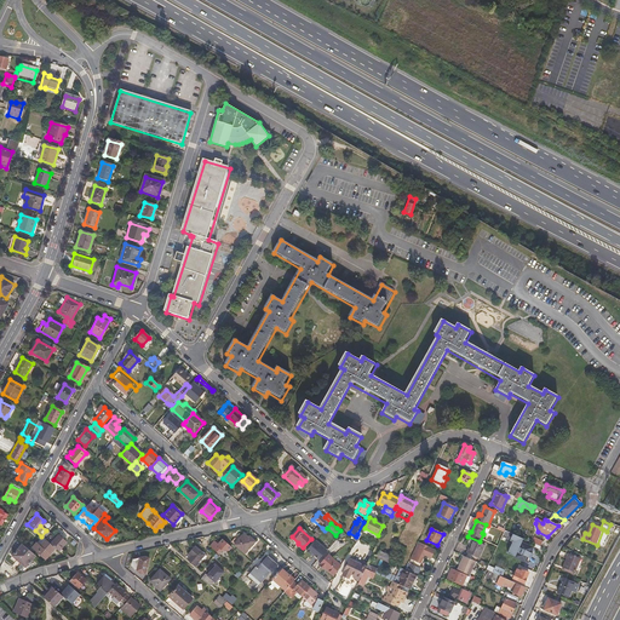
[(46,540),(51,534),(46,530),(41,537),(42,537),(46,540)]
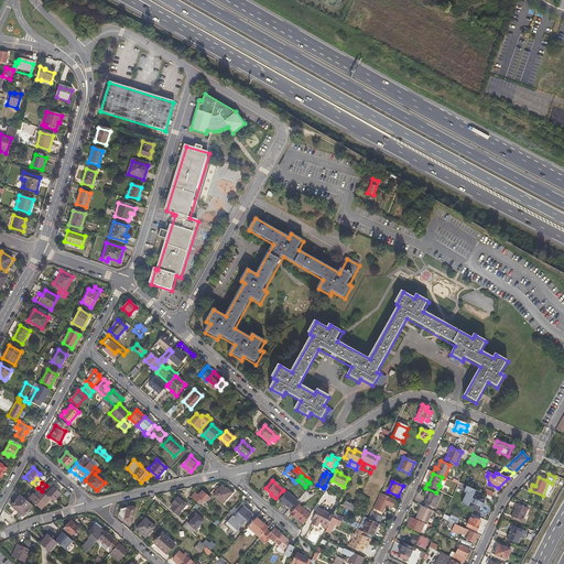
[(226,487),(223,484),(219,487),(213,495),(221,502),(232,490),(227,486),(226,487)]
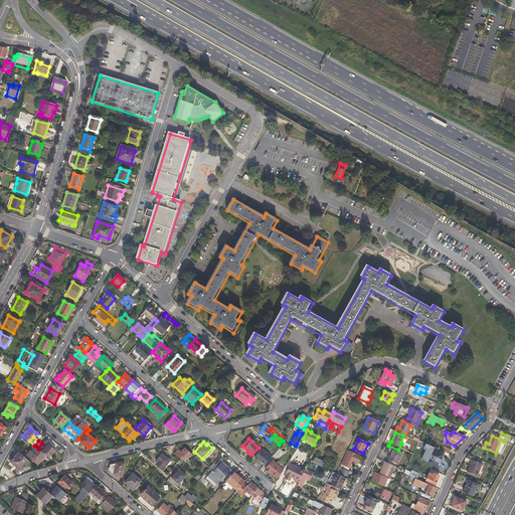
[(194,447),(191,450),(194,452),(200,445),(199,444),(196,448),(194,447)]
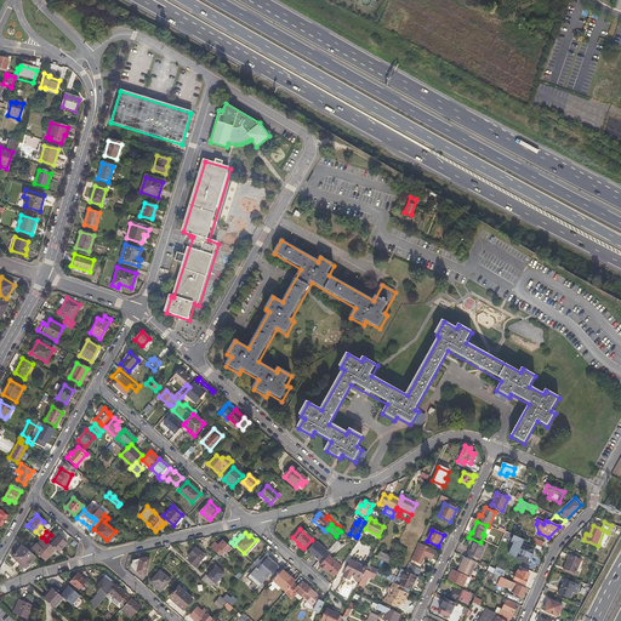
[(55,548),(58,552),(67,543),(58,536),(51,545),(55,548)]
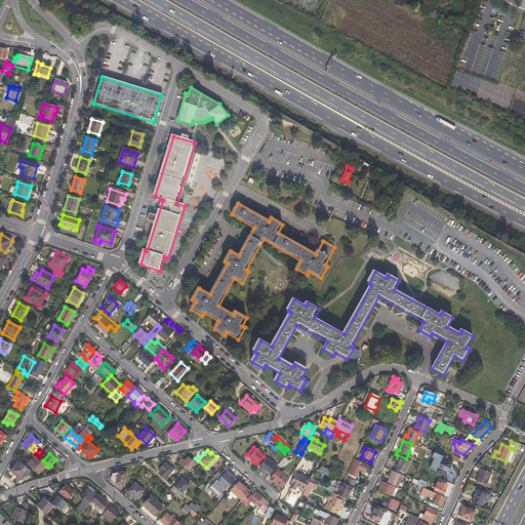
[(193,467),(196,463),(188,456),(185,460),(182,457),(176,462),(184,469),(187,467),(188,468),(193,467)]
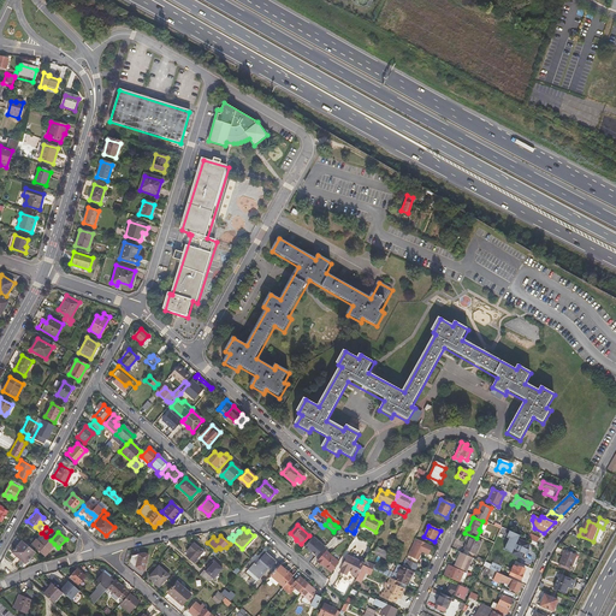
[(304,546),(317,556),(326,545),(314,535),(304,546)]
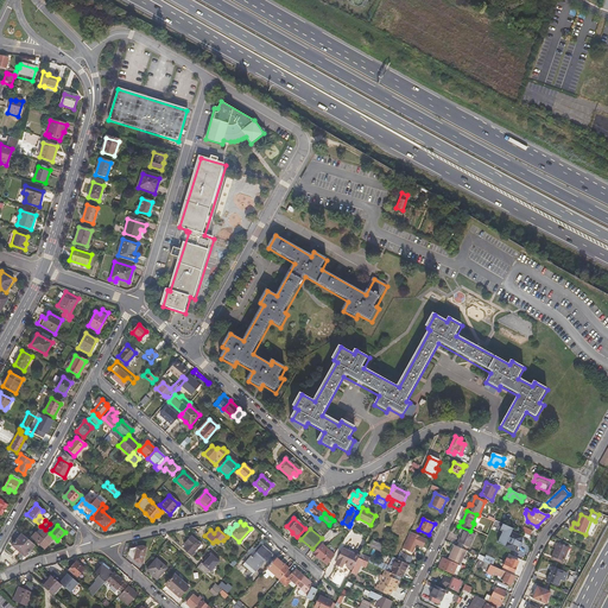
[(50,533),(45,530),(40,536),(37,532),(31,537),(45,549),(49,545),(48,544),(54,537),(50,533)]
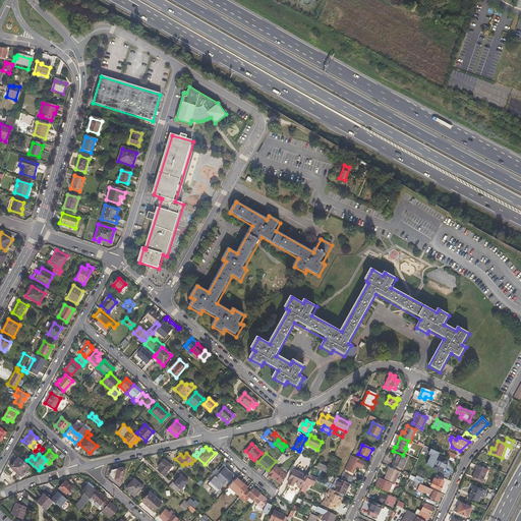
[(405,459),(396,454),(392,464),(393,465),(392,468),(399,472),(401,469),(405,459)]
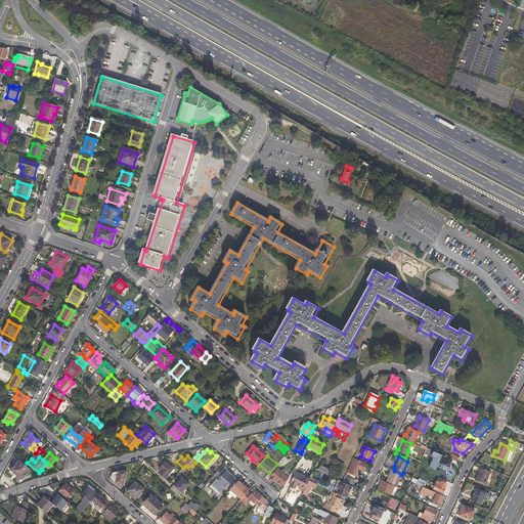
[(29,470),(18,460),(10,470),(11,471),(9,473),(18,481),(29,470)]
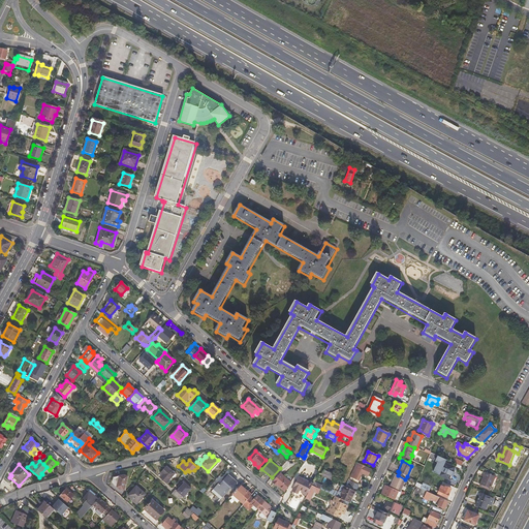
[(454,469),(444,465),(438,476),(447,480),(454,469)]
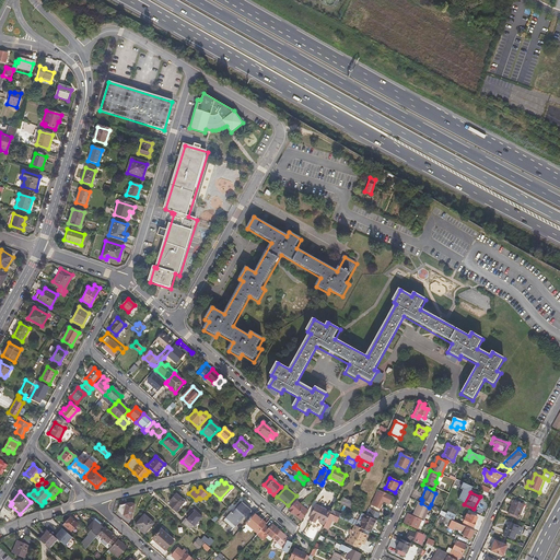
[(385,498),(376,493),(373,500),(374,501),(376,502),(374,506),(380,509),(385,498)]
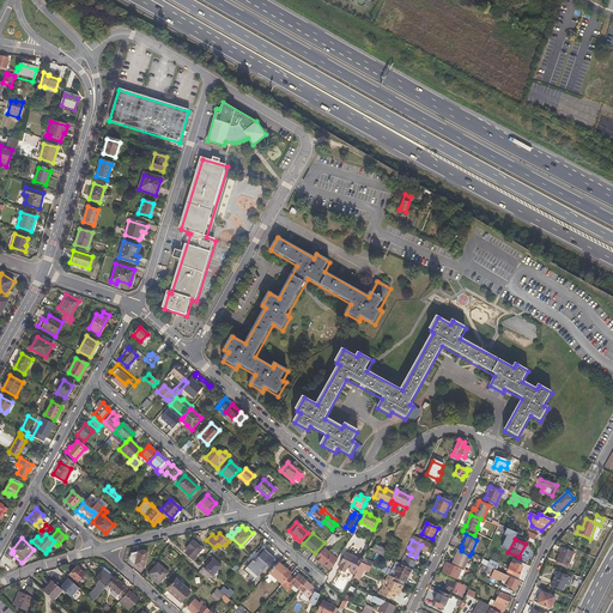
[(201,550),(192,541),(186,547),(187,548),(183,553),(192,560),(201,550)]
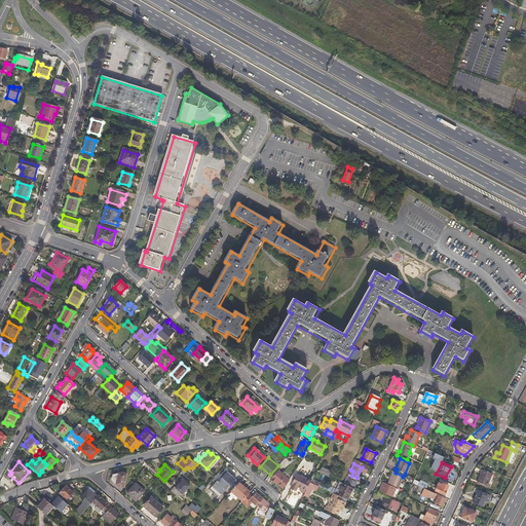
[(322,467),(320,473),(330,478),(332,472),(322,467)]
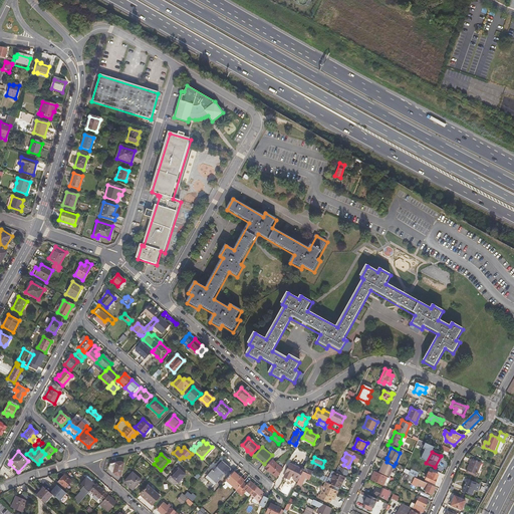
[(269,470),(276,476),(278,473),(281,469),(272,460),(264,468),(265,468),(264,469),(267,471),(268,470),(269,470)]
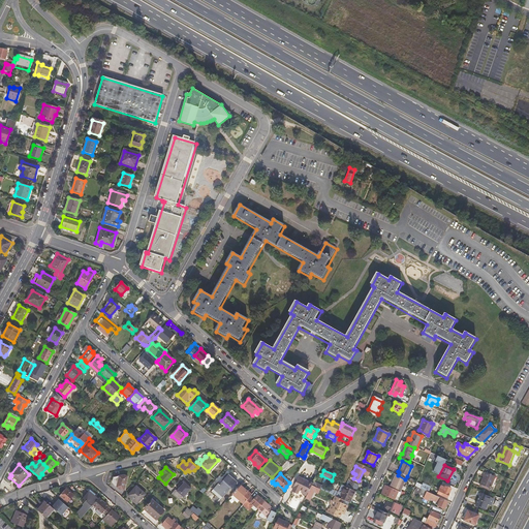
[(398,475),(395,474),(390,487),(400,492),(406,479),(405,479),(398,475)]
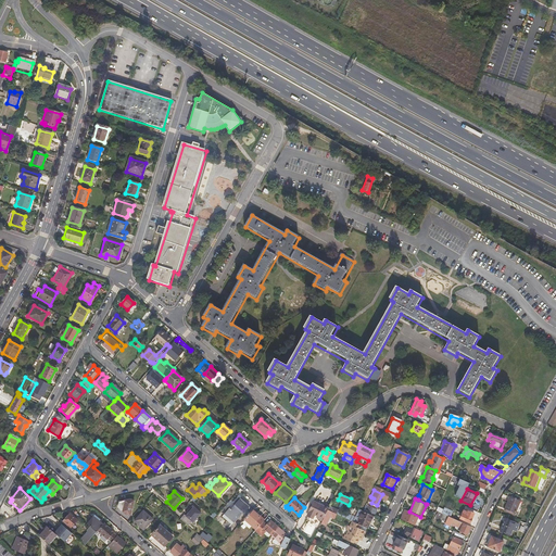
[(130,515),(134,501),(129,500),(119,502),(117,507),(125,515),(130,515)]
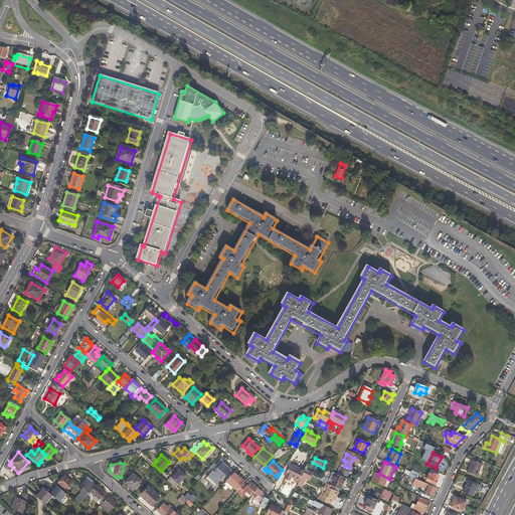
[(224,475),(228,479),(233,473),(222,463),(217,468),(217,469),(213,473),(212,471),(207,476),(216,484),(224,475)]
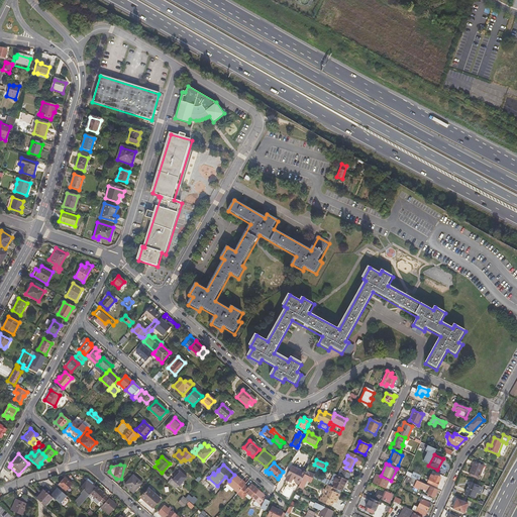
[(469,479),(478,483),(479,481),(480,481),(484,470),(475,466),(469,479)]
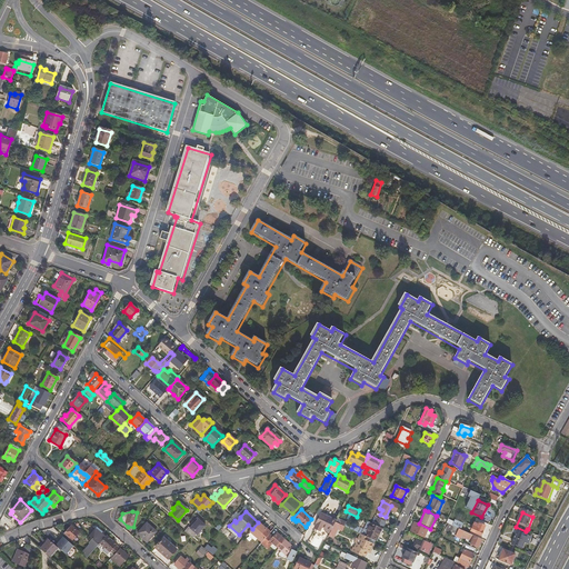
[(335,522),(336,521),(321,513),(316,525),(317,525),(315,528),(320,530),(322,527),(326,529),(325,531),(329,533),(335,522)]
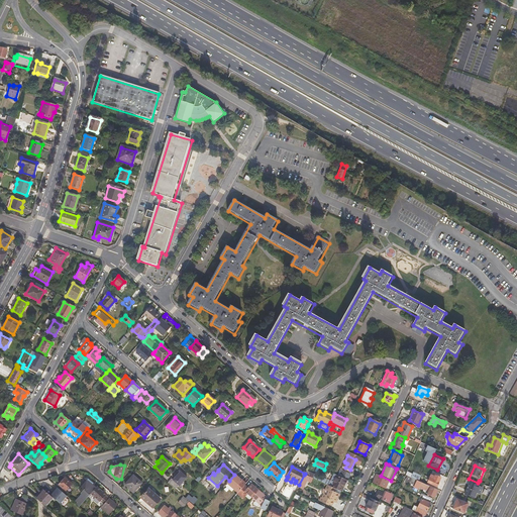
[(183,472),(176,479),(183,485),(190,478),(183,472)]
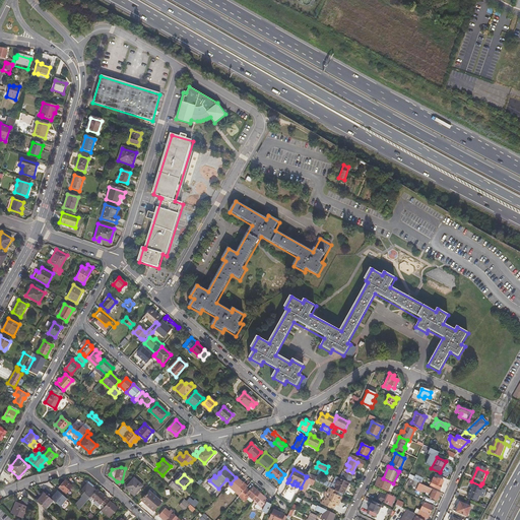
[(338,478),(335,476),(330,486),(343,493),(347,482),(343,480),(342,481),(338,479),(338,478)]
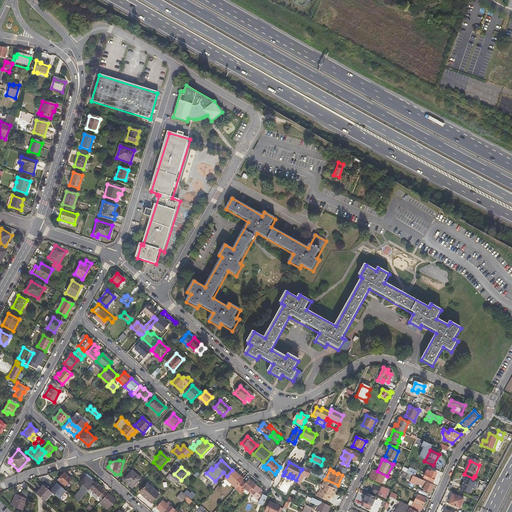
[(224,479),(235,488),(242,480),(243,479),(232,470),(227,476),(224,479)]
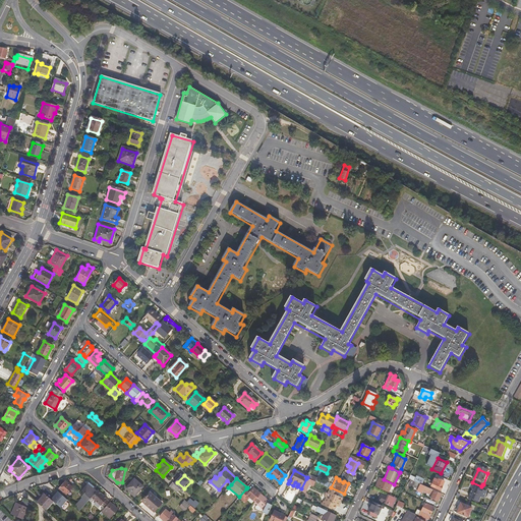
[(329,483),(317,478),(315,482),(327,487),(329,483)]
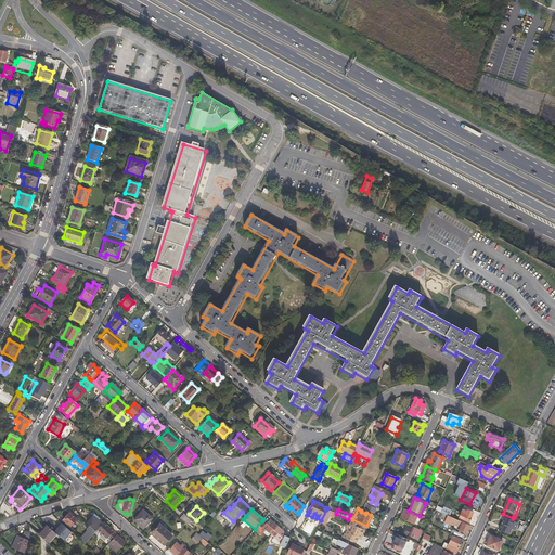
[(413,514),(404,510),(400,519),(409,524),(413,514)]
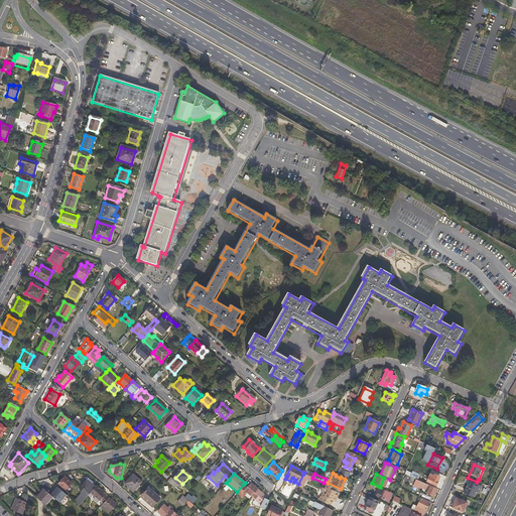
[(425,480),(433,484),(437,476),(431,474),(430,475),(428,474),(425,480)]
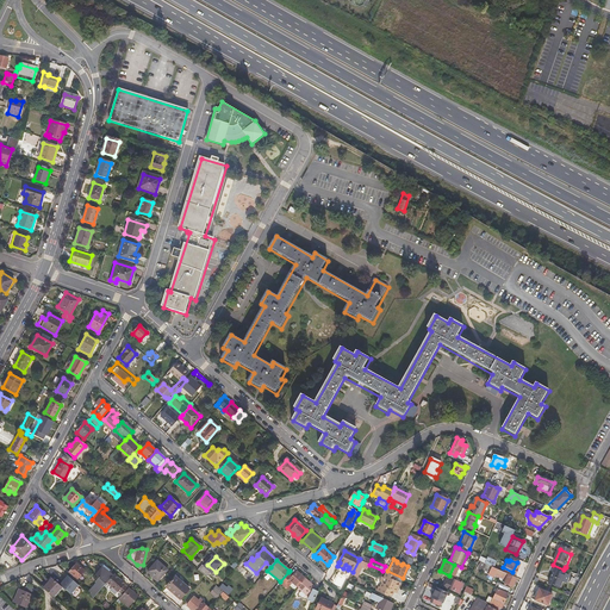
[(167,570),(157,561),(147,572),(150,576),(153,574),(159,580),(167,570)]
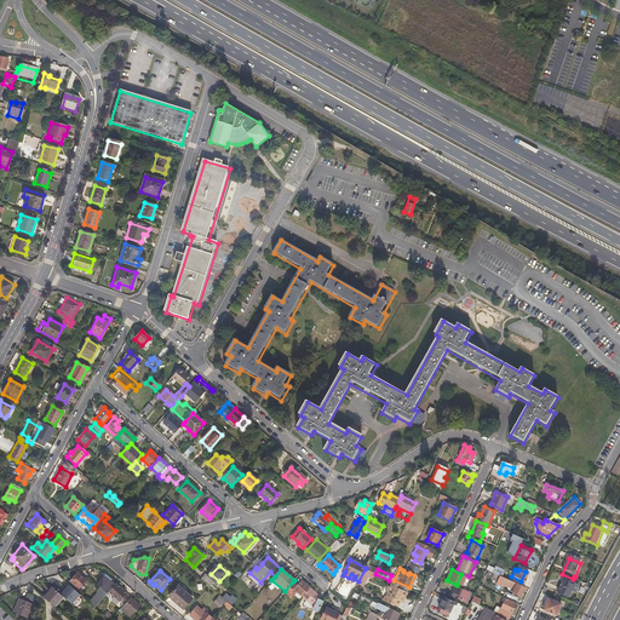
[(489,581),(497,585),(500,577),(494,573),(488,570),(484,578),(491,580),(489,581)]
